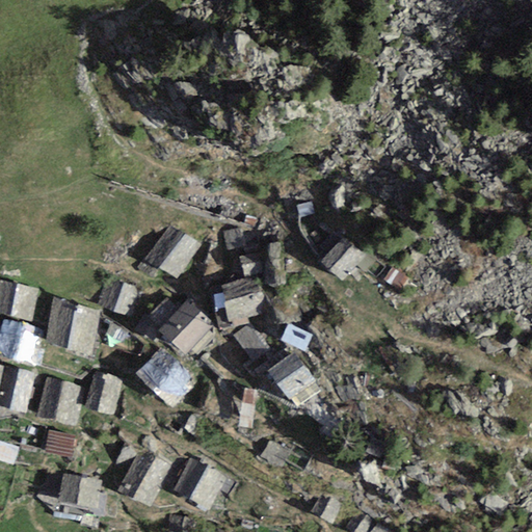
[(177,280),(202,245),(169,227),(137,268),(152,277),(158,269),(177,280)]
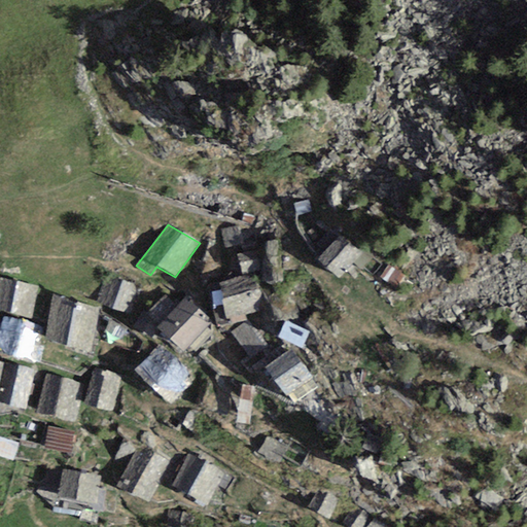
[(243,244),(239,226),(221,231),(225,248),(241,244),(243,244)]
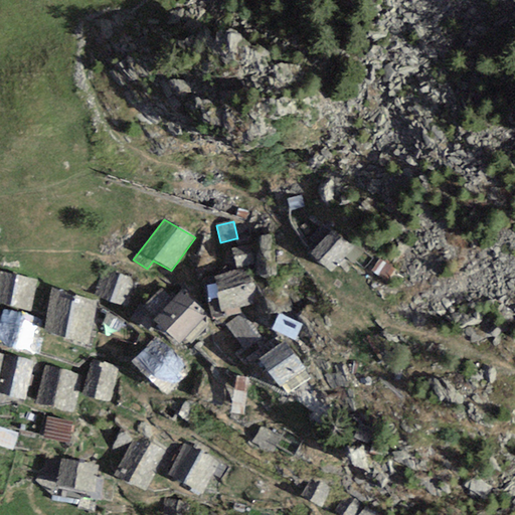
[(351,247),(331,229),(309,253),(329,272),(351,247)]
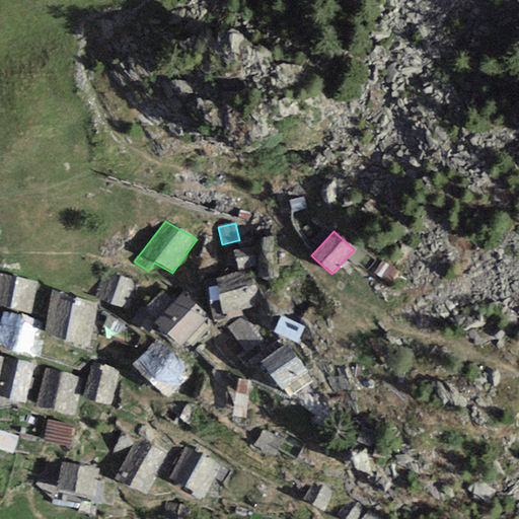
[(253,245),(251,238),(239,240),(237,240),(238,248),(253,245)]
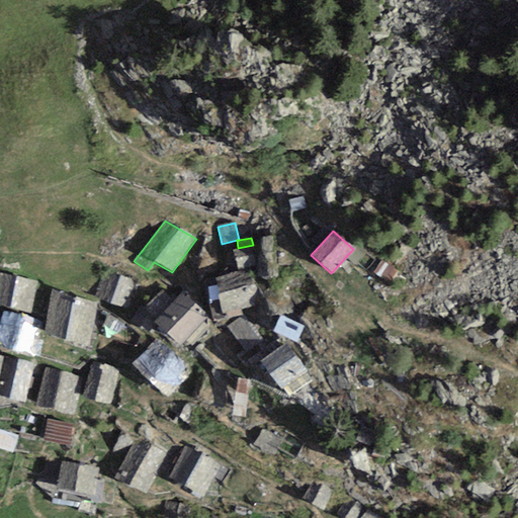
[(252,248),(234,252),(237,269),(255,265),(252,248)]
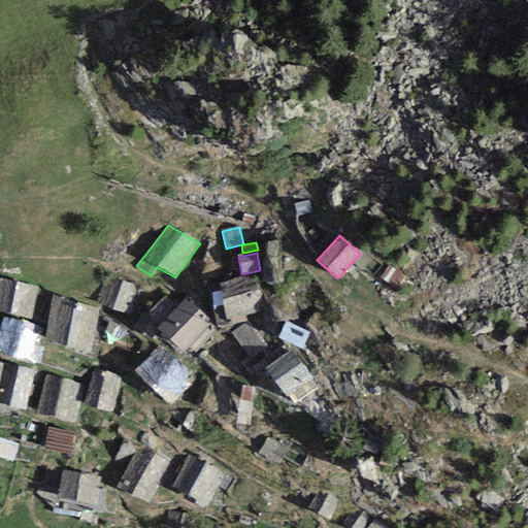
[(404,275),(390,266),(381,278),(388,284),(391,279),(398,285),(404,275)]
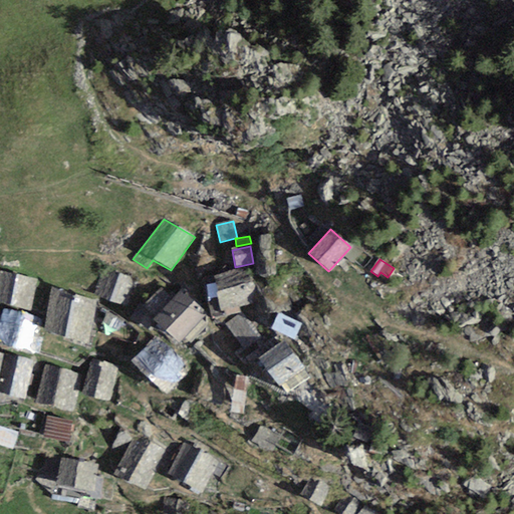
[(104,270),(95,295),(124,305),(134,281),(104,270)]
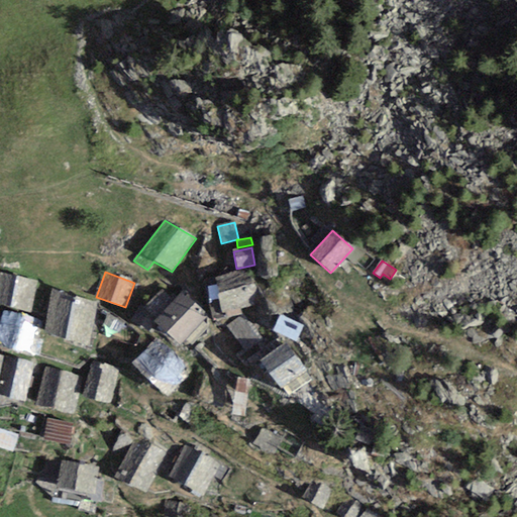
[(249,272),(215,279),(222,312),(238,308),(256,305),(249,272)]
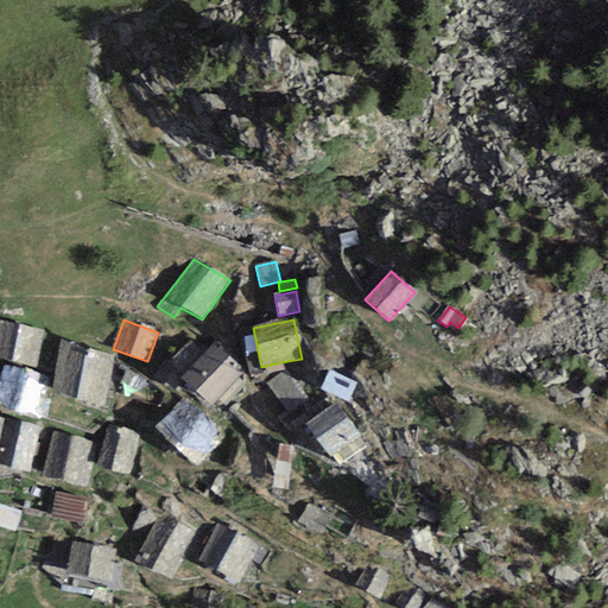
[(0,358),(37,368),(45,331),(1,321),(0,324),(0,358)]
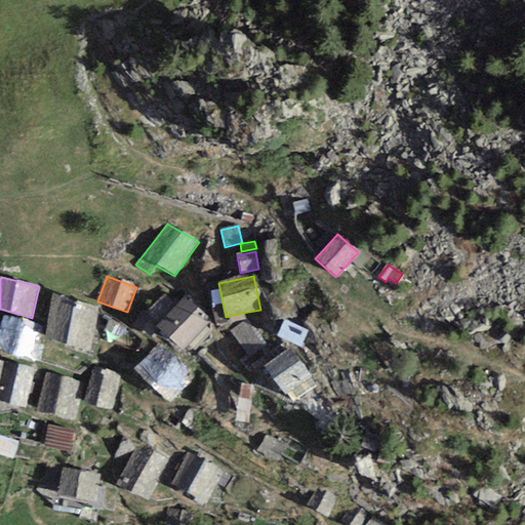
[(226,317),(218,283),(209,284),(216,325),(244,319),(242,313),(226,317)]
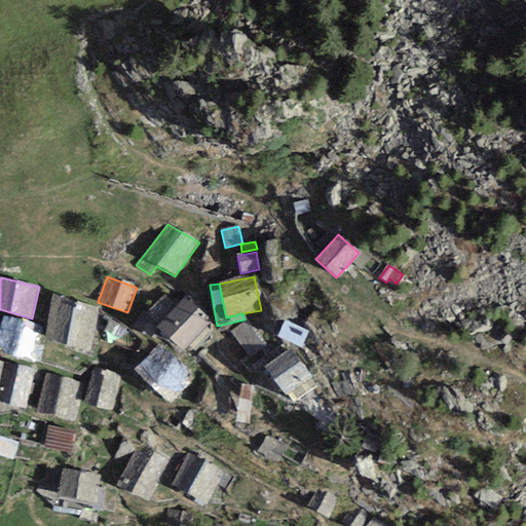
[(157,326),(183,351),(212,322),(185,297),(175,308),(164,297),(147,313),(157,326)]
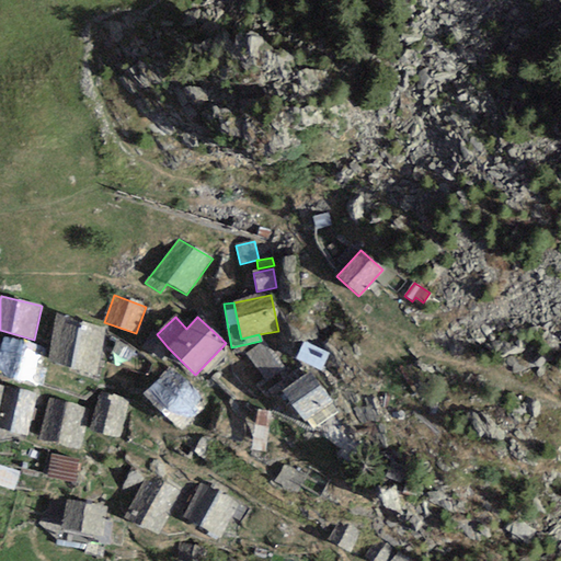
[(104,330),(58,318),(47,361),(94,376),(104,330)]
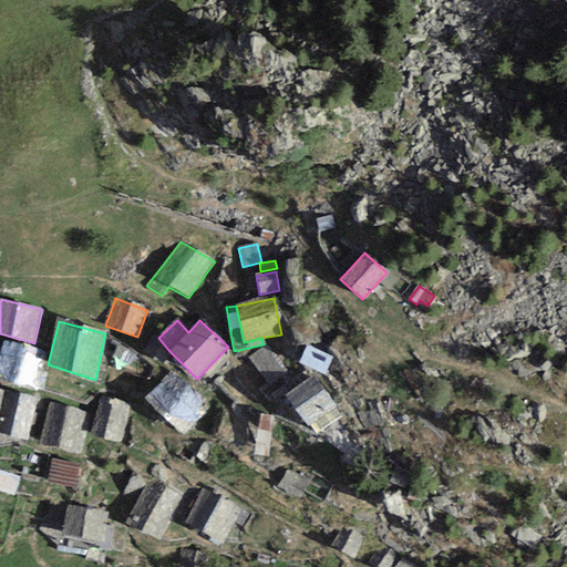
[(143,351),(160,362),(168,350),(152,339),(143,351)]
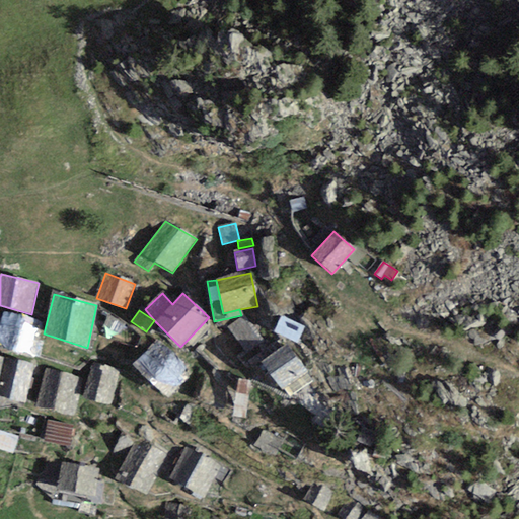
[(33,320),(4,312),(0,323),(0,345),(24,354),(33,320)]
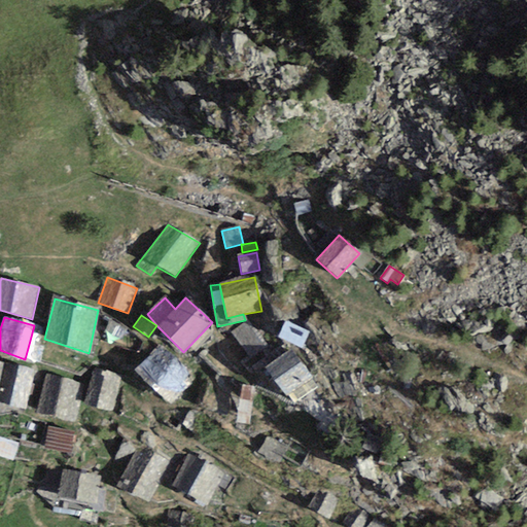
[(248,320),(232,332),(250,358),(267,346),(248,320)]
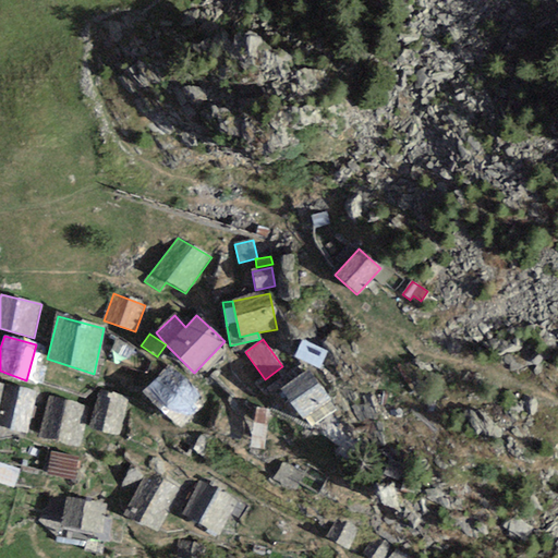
[(327,352),(301,341),(294,356),(319,368),(327,352)]
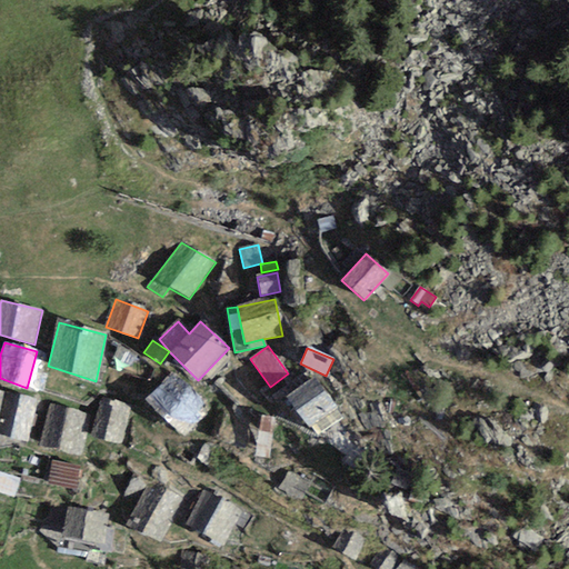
[(171,372),(145,400),(183,436),(202,418),(196,412),(205,405),(171,372)]
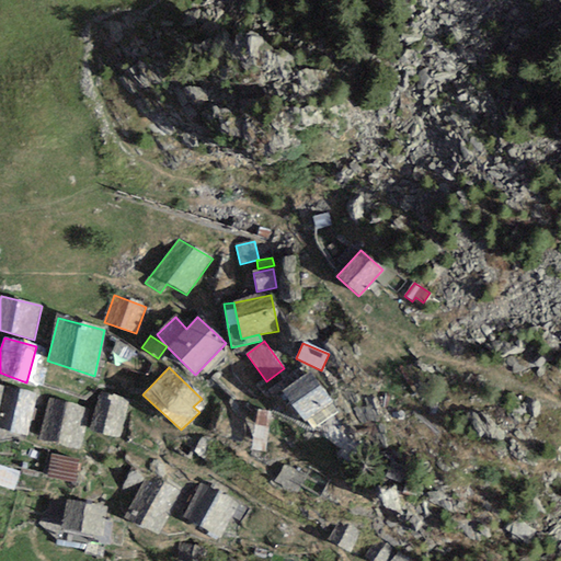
[(311,371),(283,392),(304,422),(332,401),(311,371)]
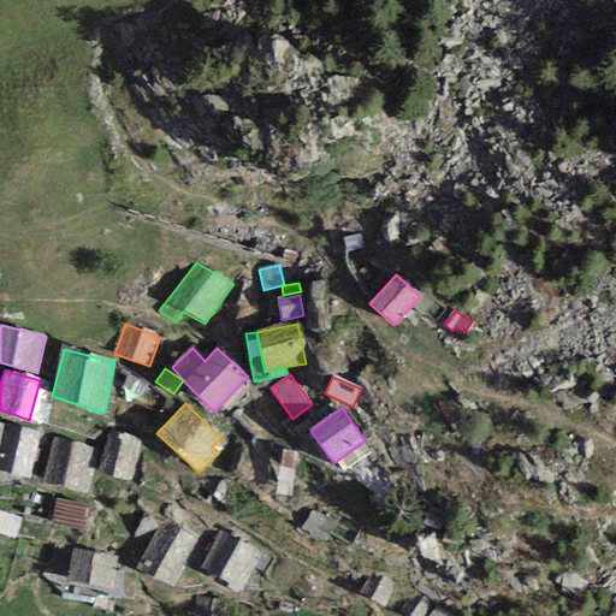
[(39,432),(11,426),(0,471),(28,477),(39,432)]
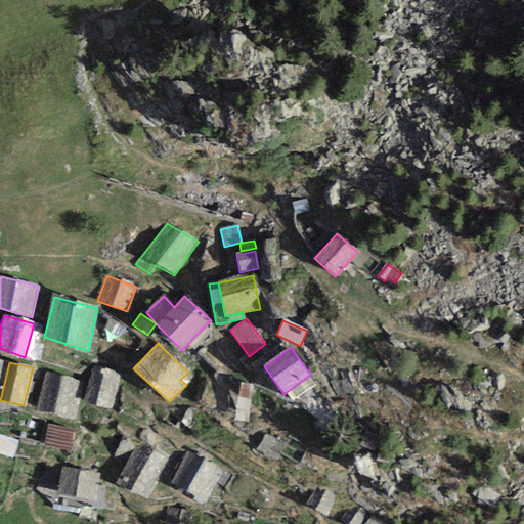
[(120,375),(94,367),(84,401),(110,409),(120,375)]
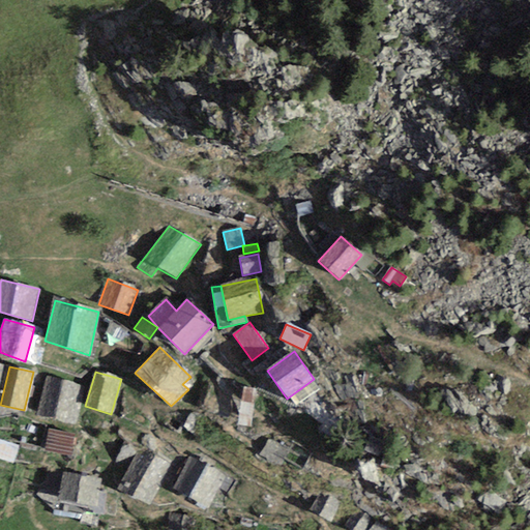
[(82,385),(46,377),(37,414),(74,422),(82,385)]
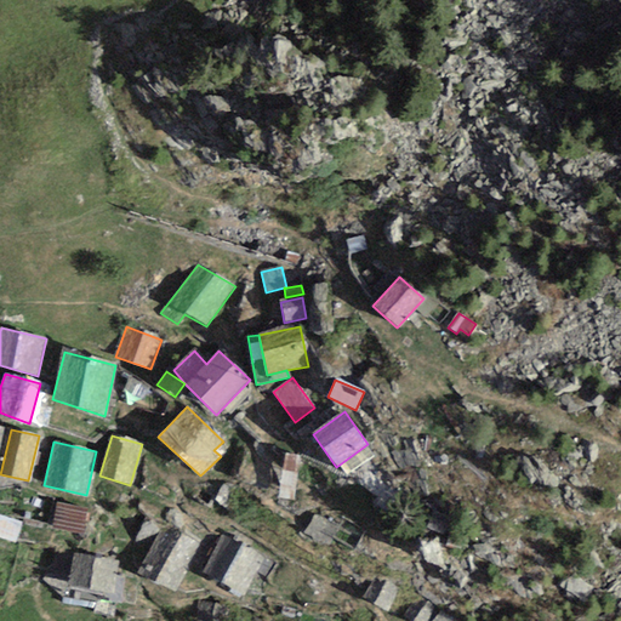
[(301,456),(285,454),(278,497),(285,499),(294,500),(301,456)]
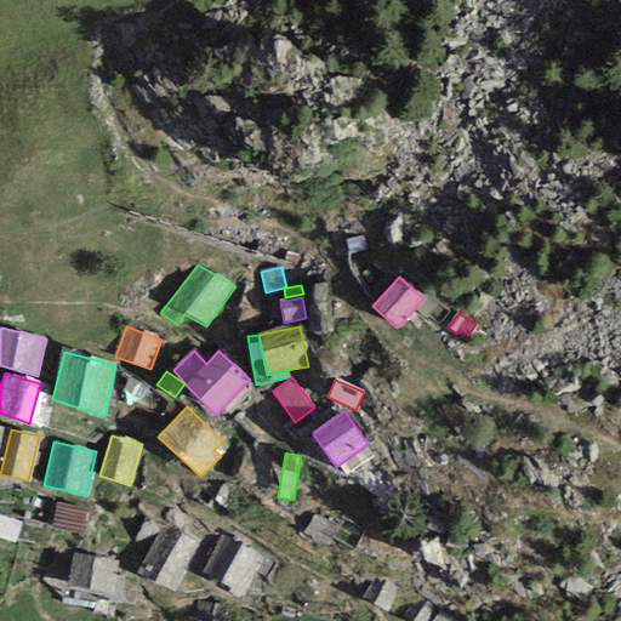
[(87,507),(57,501),(52,528),(83,534),(87,507)]
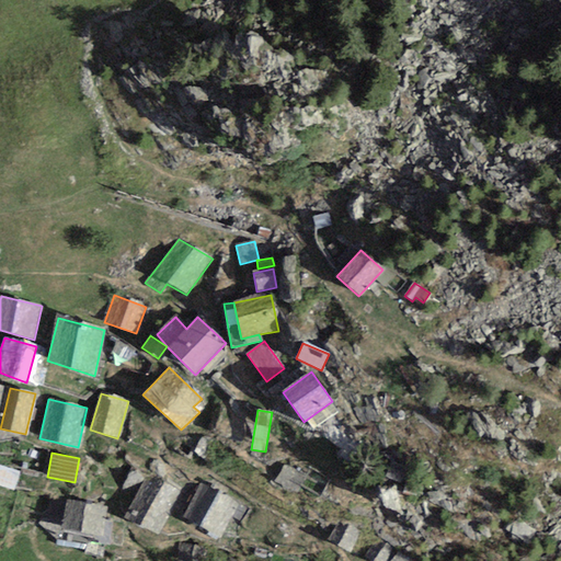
[(305,476),(284,465),(275,481),(295,492),(305,476)]
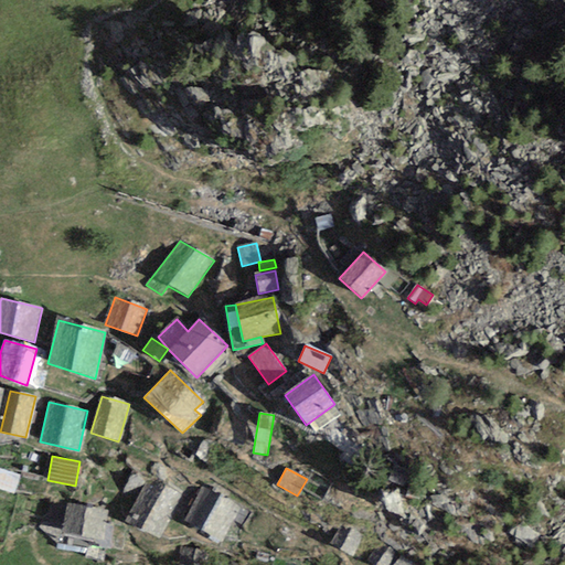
[(20,476),(0,469),(0,489),(13,494),(20,476)]
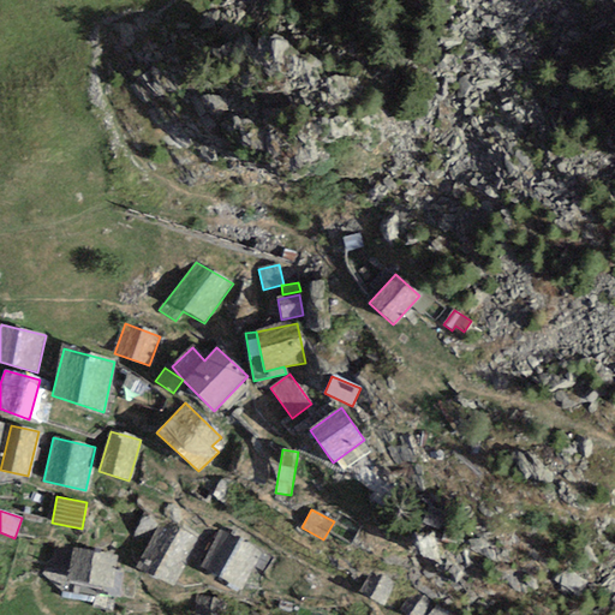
[(197,541),(162,521),(137,567),(172,586),(197,541)]
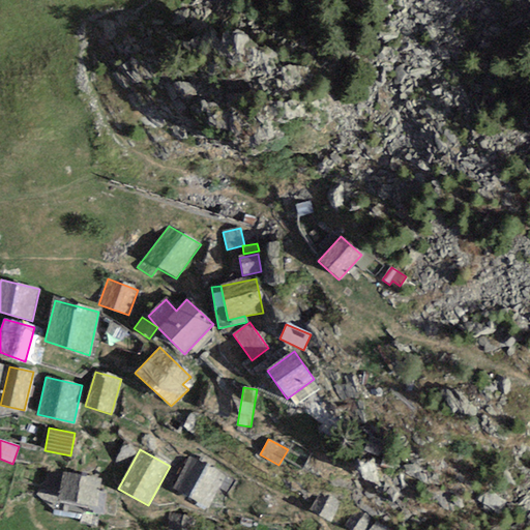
[(225,474),(192,455),(173,489),(206,507),(225,474)]
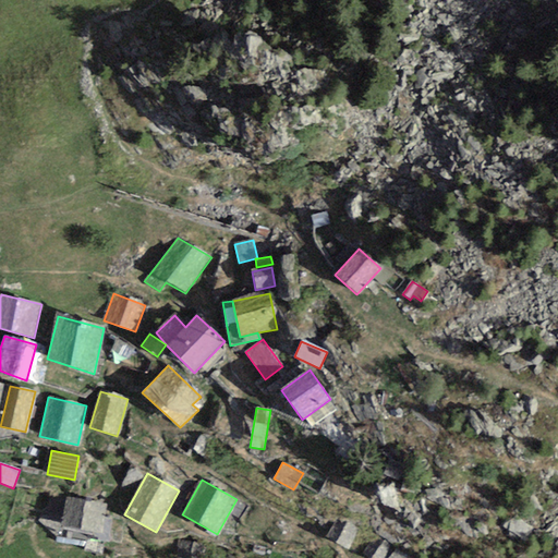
[(100,537),(107,506),(68,498),(61,530),(100,537)]
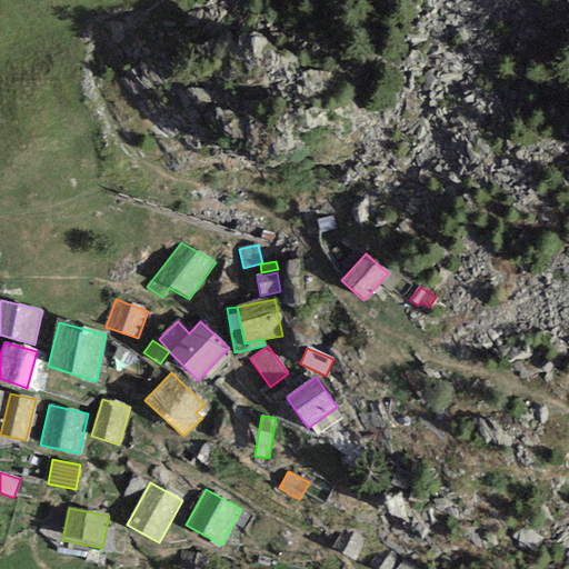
[(365,542),(342,529),(332,548),(355,560),(365,542)]
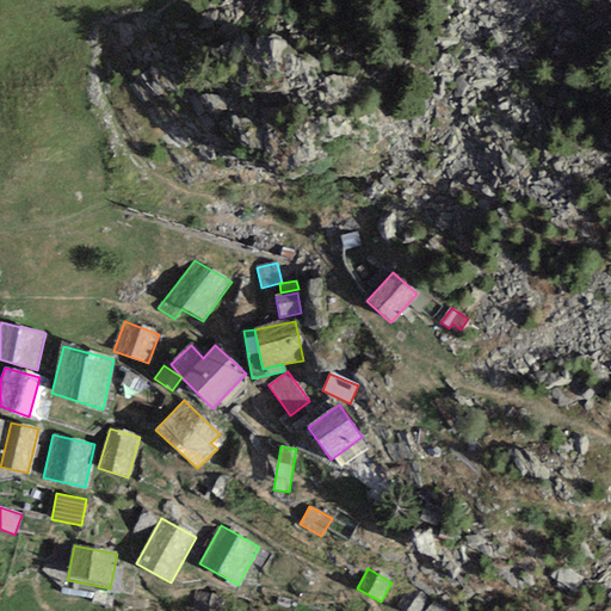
[(426,610),(432,602),(411,588),(399,609),(402,610),(426,610)]
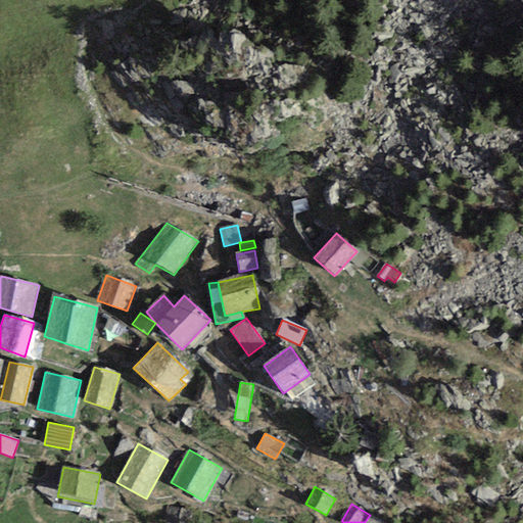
All buildings are outlined.
